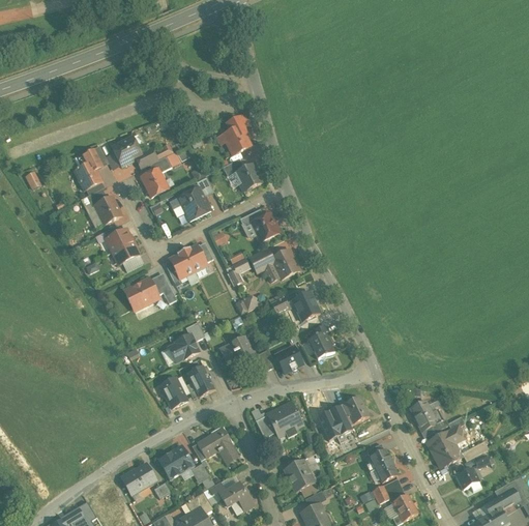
[(243,114),(227,122),(230,128),(230,130),(224,133),(228,140),(226,141),(232,154),(250,145),(240,126),(248,123),(243,114)]
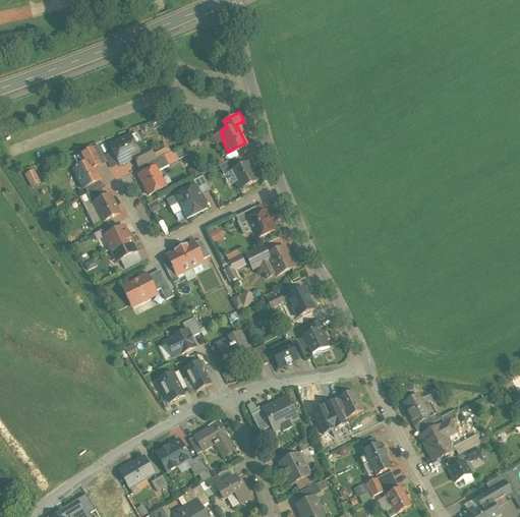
[(129,133),(110,144),(110,145),(110,148),(111,151),(114,152),(119,162),(138,152),(129,133)]
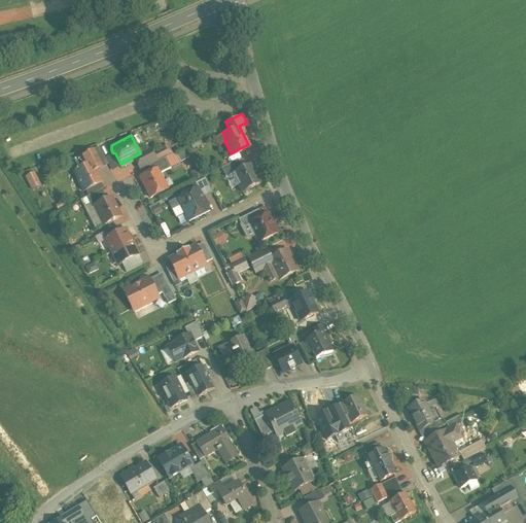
[(150,146),(142,150),(144,154),(136,159),(140,167),(148,163),(156,159),(155,157),(152,151),(150,146)]
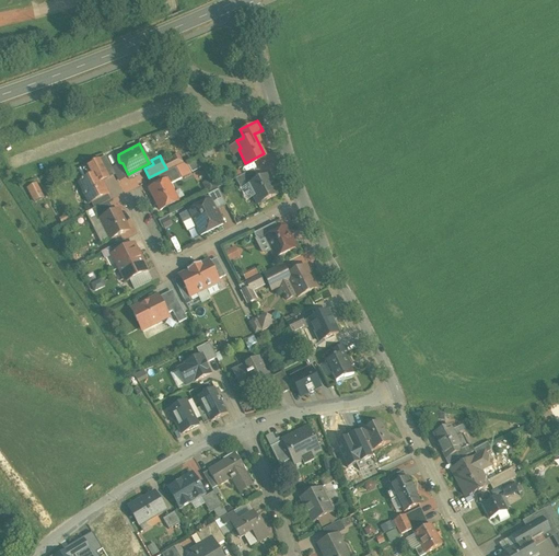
[(99,157),(86,163),(91,173),(96,171),(100,178),(107,174),(99,157)]
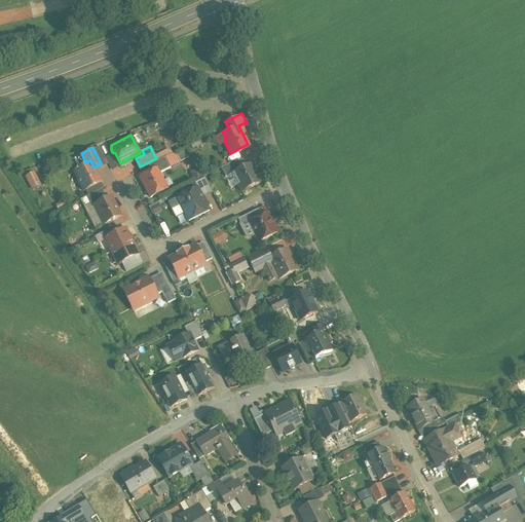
[(159,148),(152,151),(155,156),(161,153),(159,148)]
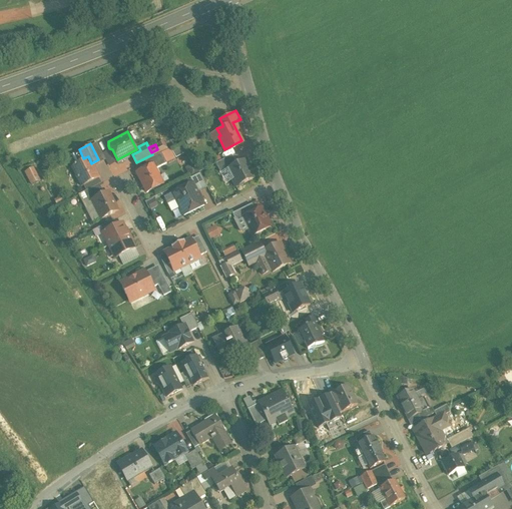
[(79,149),(68,154),(73,164),(83,158),(79,149)]
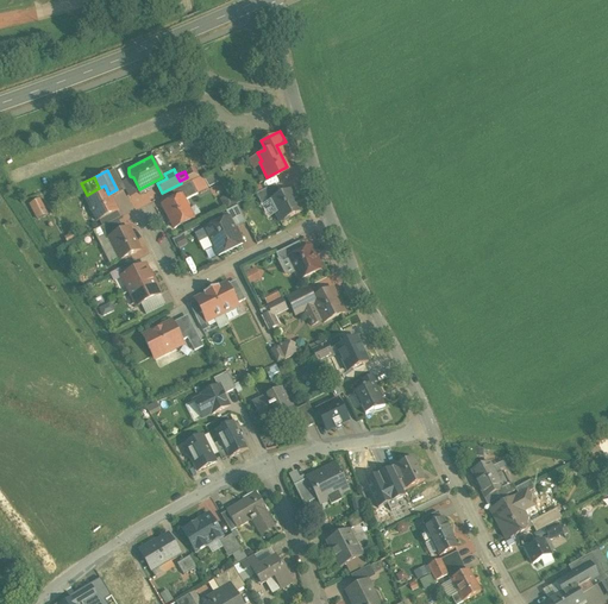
[(190,178),(171,188),(175,195),(181,192),(183,197),(196,190),(190,178)]
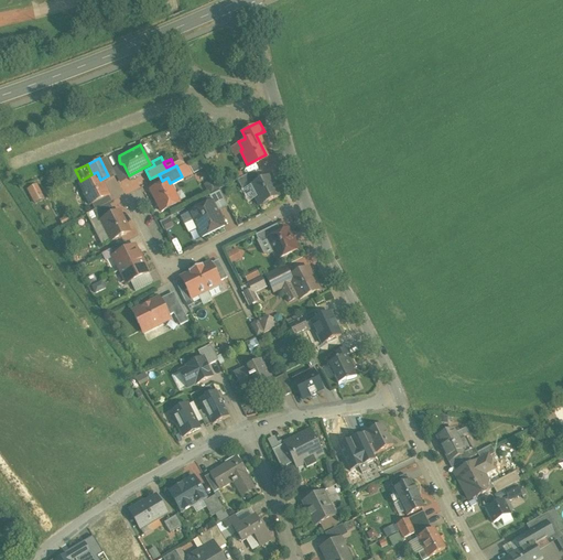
[(253,168),(236,176),(241,186),(244,187),(250,184),(259,180),(259,179),(253,168)]
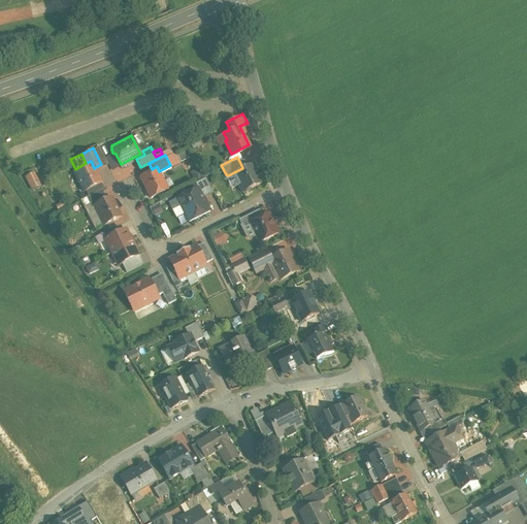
[(75,169),(73,169),(84,189),(100,181),(94,168),(91,161),(86,163),(75,169)]
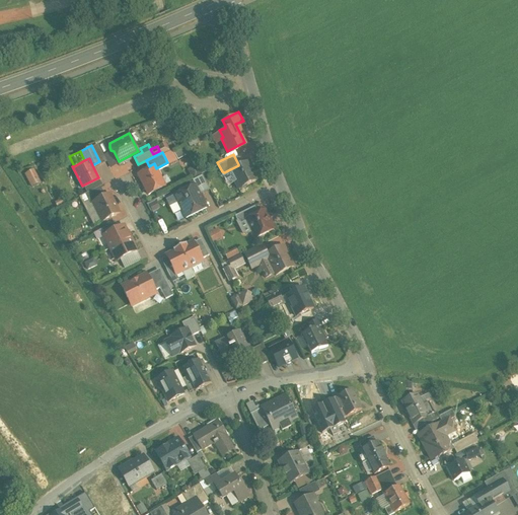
[(238,165),(230,169),(233,175),(233,176),(238,187),(239,186),(240,187),(245,185),(245,182),(256,176),(247,159),(238,164),(238,165)]
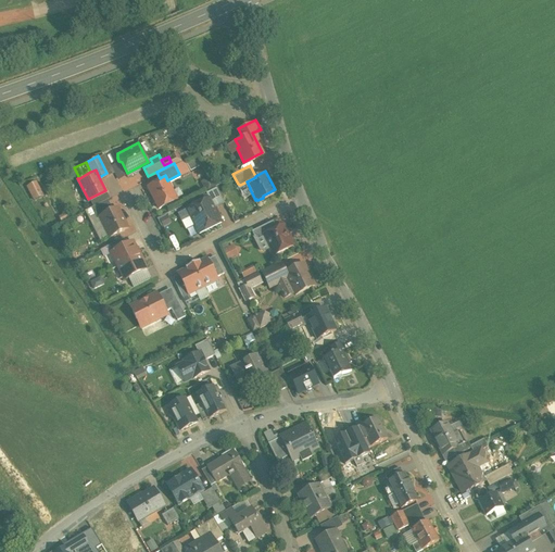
[(160,178),(148,185),(159,205),(176,197),(167,180),(165,175),(160,178)]
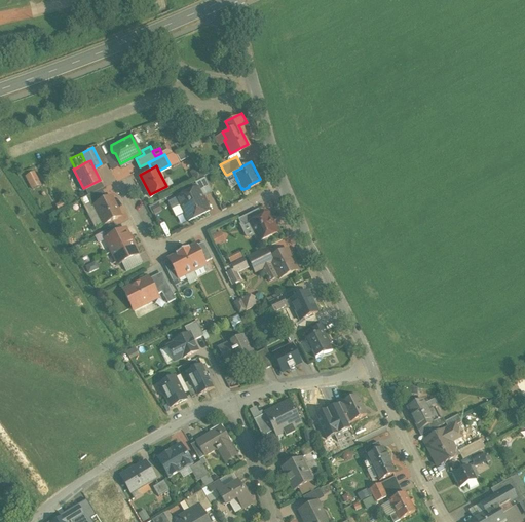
[(33,170),(26,174),(32,186),(39,182),(33,170)]
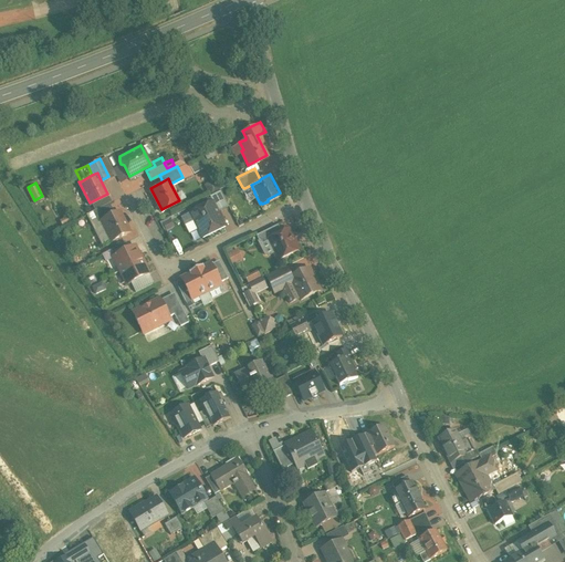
[(220,188),(209,194),(212,200),(217,209),(228,204),(220,188)]
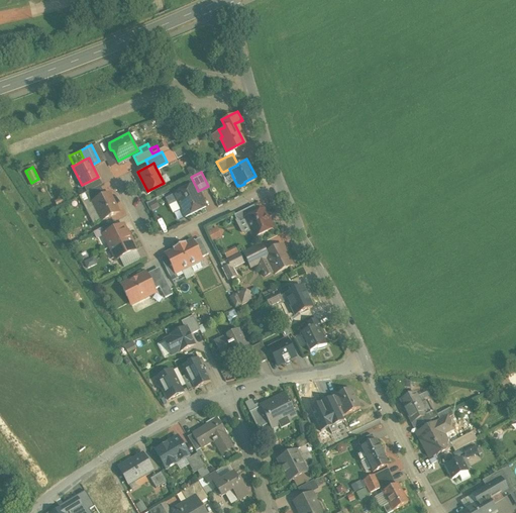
[(99,183),(83,191),(89,202),(93,200),(93,199),(105,194),(99,183)]
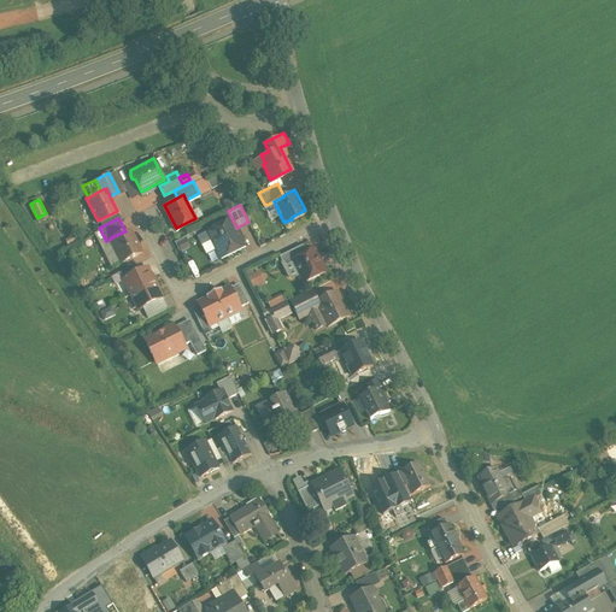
[(232,218),(206,230),(207,231),(215,247),(220,256),(244,243),(236,228),(232,218)]
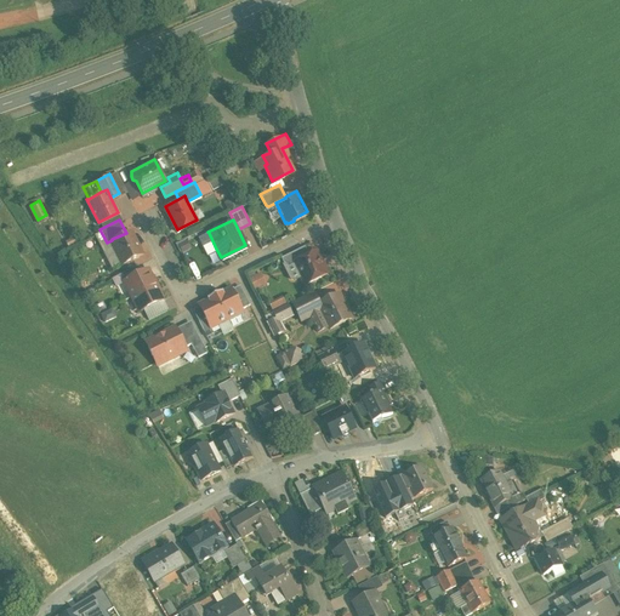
[(126,233),(112,239),(112,240),(117,249),(115,250),(121,261),(130,256),(132,257),(137,254),(138,252),(141,251),(131,231),(126,233)]
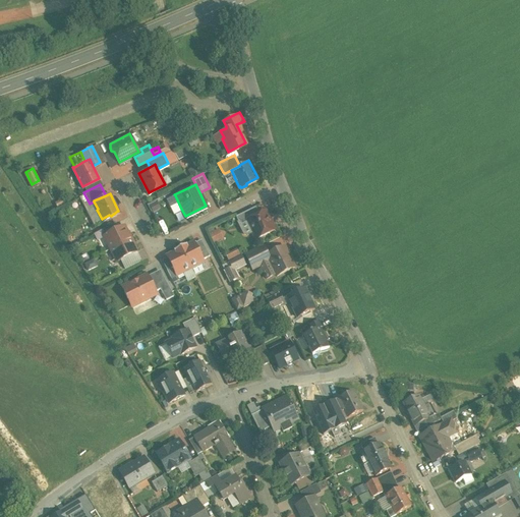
[(175,195),(168,199),(167,198),(174,213),(181,209),(175,195)]
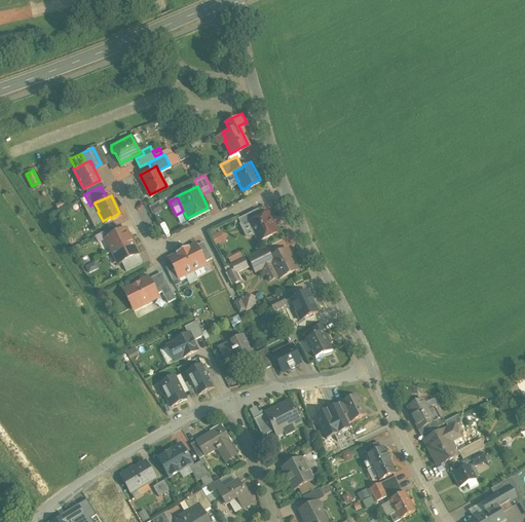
[(257,207),(237,216),(240,222),(244,223),(251,220),(251,219),(261,214),(257,207)]
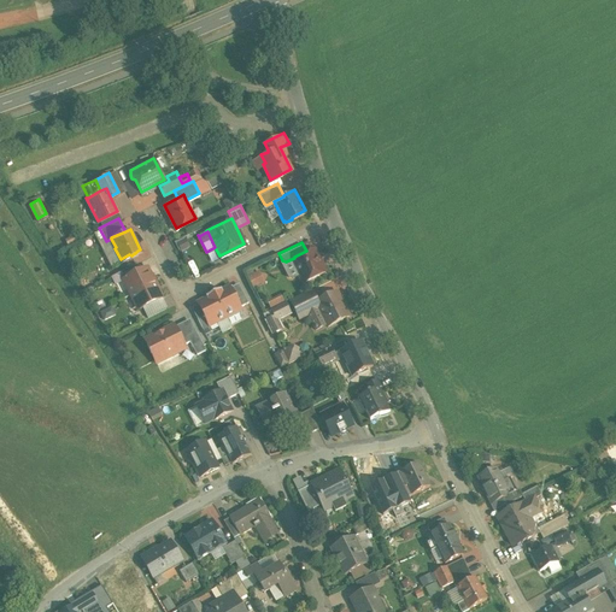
[(324,269),(312,247),(306,251),(294,257),(294,258),(298,265),(297,268),(298,270),(297,272),(300,277),(303,278),(303,280),(324,269)]
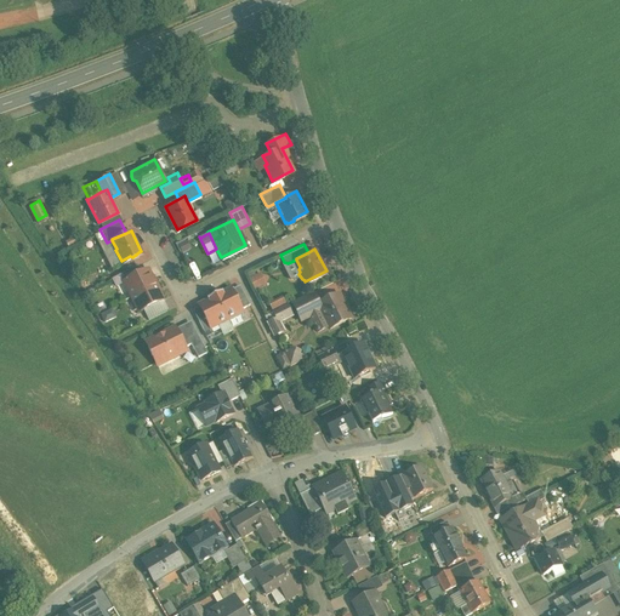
[(244,275),(259,269),(263,279),(269,275),(263,261),(242,269),(244,275)]
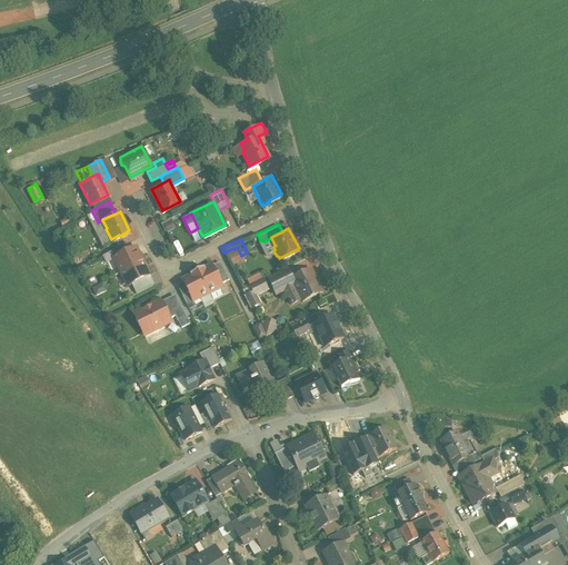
[(126,240),(109,249),(112,256),(129,247),(126,240)]
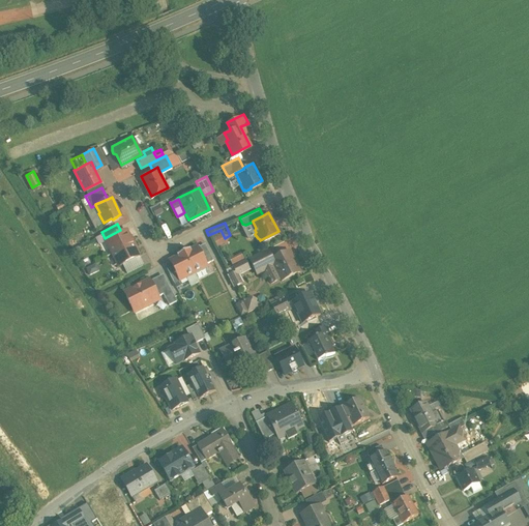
[(120,230),(105,238),(112,251),(134,240),(131,236),(129,237),(125,228),(120,230)]
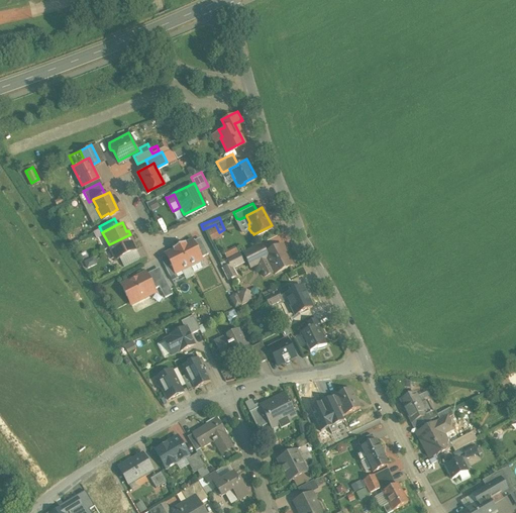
[(130,234),(109,244),(112,252),(114,251),(117,257),(118,255),(135,247),(130,238),(132,237),(130,234)]
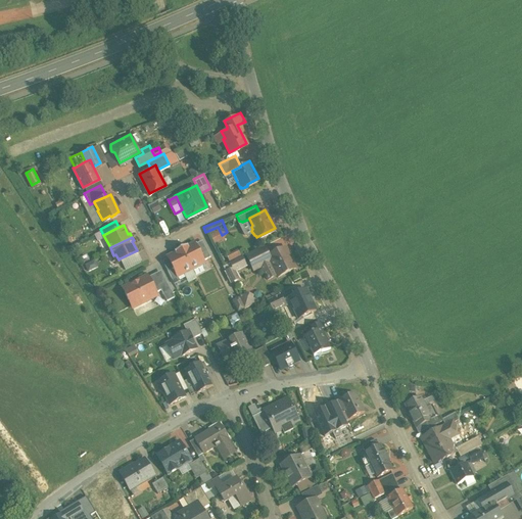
[(195,240),(187,244),(187,243),(181,246),(181,245),(180,246),(192,269),(192,268),(199,265),(198,263),(203,261),(202,258),(204,257),(201,250),(195,240)]
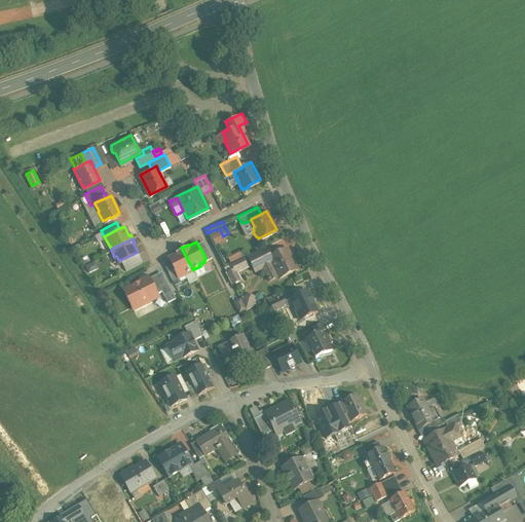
[(264,245),(247,254),(254,269),(261,265),(270,261),(268,256),(269,256),(264,245)]
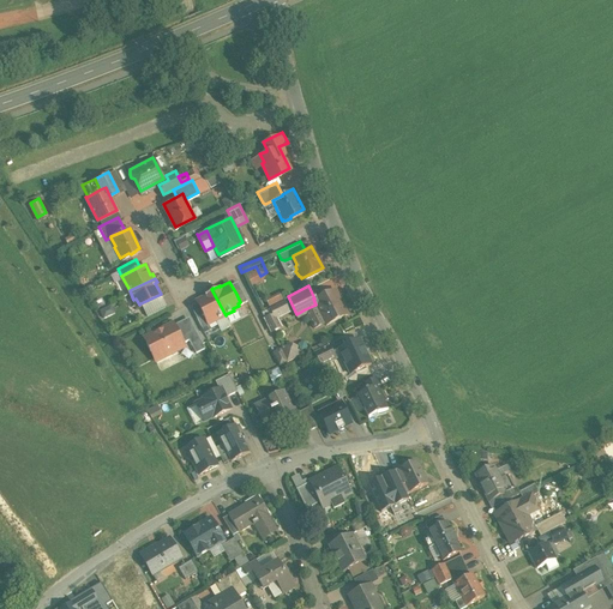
[(314,299),(313,299),(316,305),(305,309),(313,325),(324,320),(325,323),(347,312),(335,288),(314,299)]
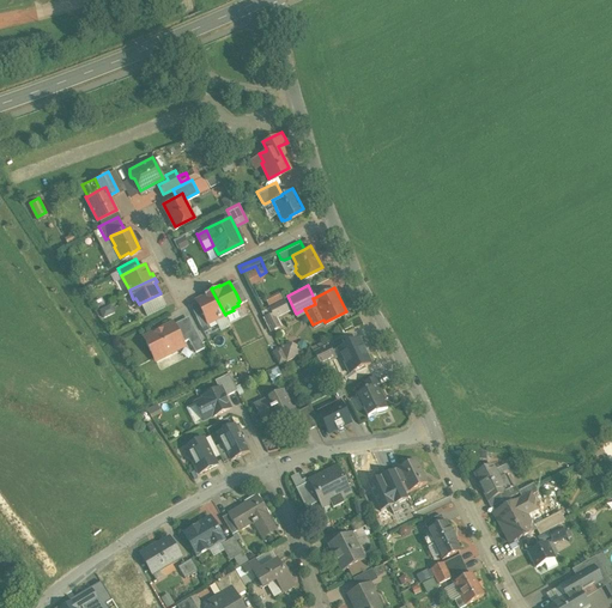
[(211,289),(204,292),(205,293),(195,298),(197,299),(207,321),(214,317),(216,318),(224,315),(225,315),(211,289)]
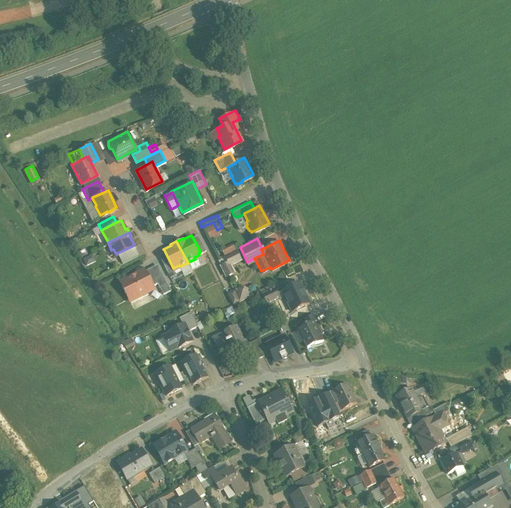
[(205,249),(202,243),(197,245),(200,252),(205,249)]
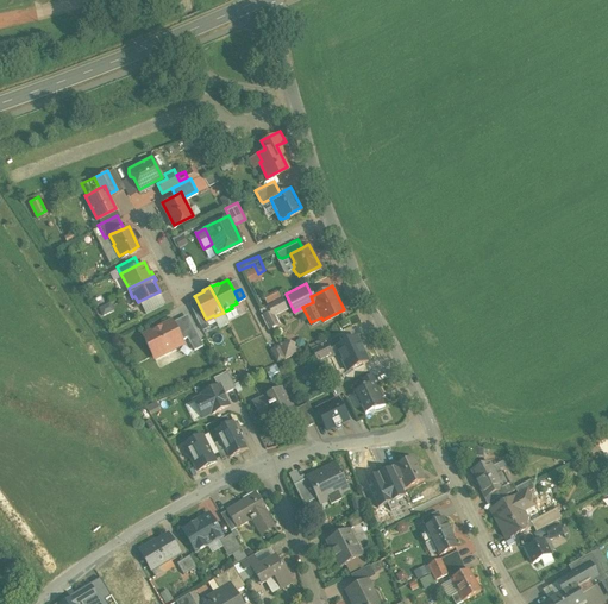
[(160,291),(139,301),(145,310),(164,301),(160,291)]
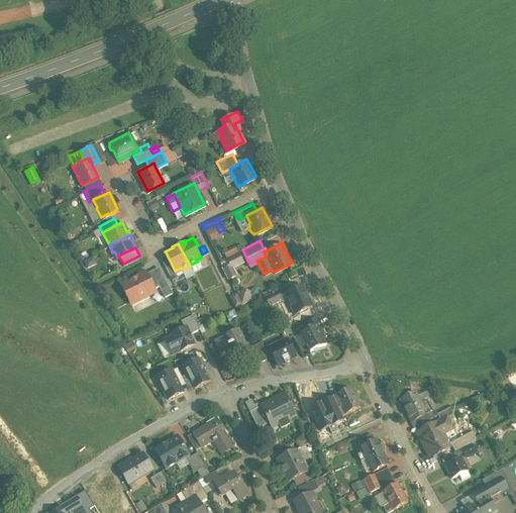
[(238,251),(226,258),(229,263),(231,266),(242,260),(238,251)]
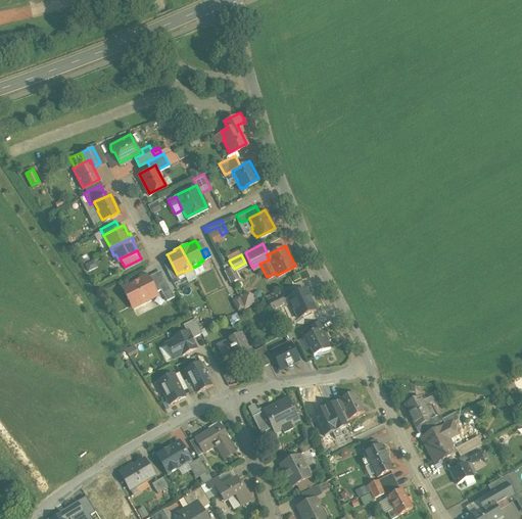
[(177,274),(168,255),(161,258),(174,282),(179,279),(177,274)]
